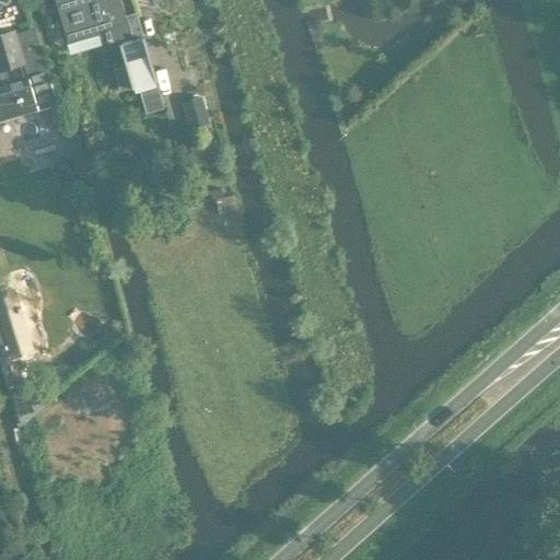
[(56,0),(72,54),(73,54),(70,43),(101,33),(106,50),(121,46),(133,90),(136,89),(139,88),(147,114),(165,108),(158,83),(159,82),(146,38),(144,38),(138,16),(127,20),(120,0),(56,0)]
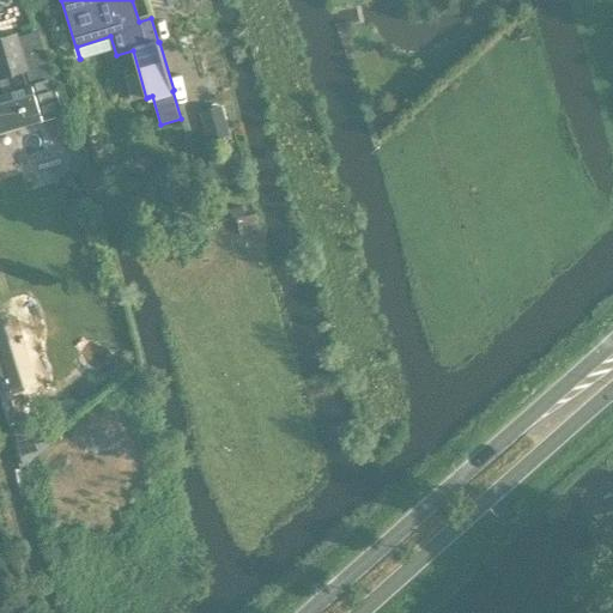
[(0,123),(6,122),(8,131),(64,115),(38,34),(18,40),(17,35),(0,40),(0,82),(4,95),(0,96),(0,123)]
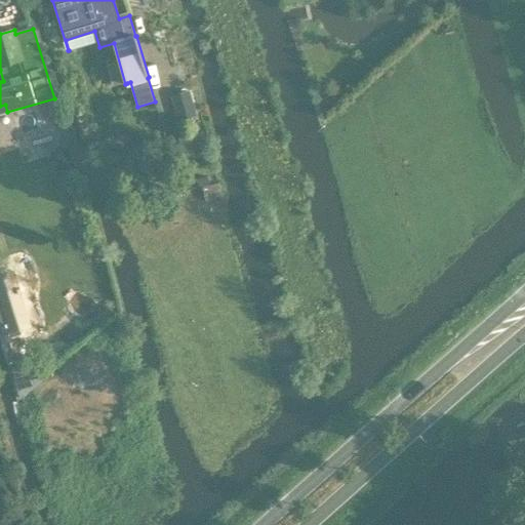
[(176,92),(186,123),(202,118),(193,87),(176,92)]
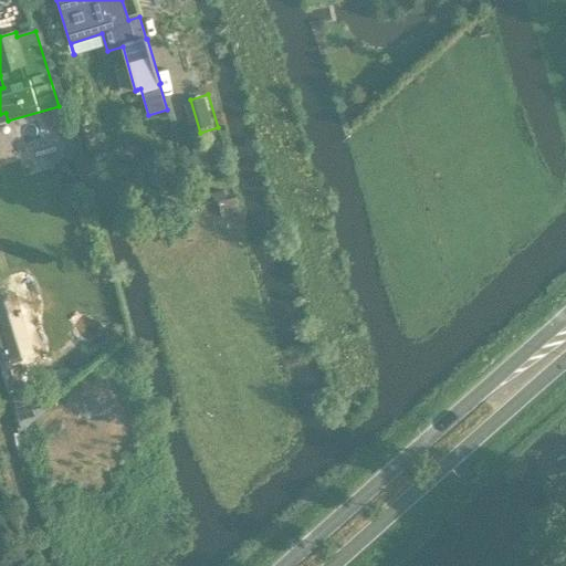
[(11,318),(0,321),(0,345),(6,365),(23,359),(11,318)]
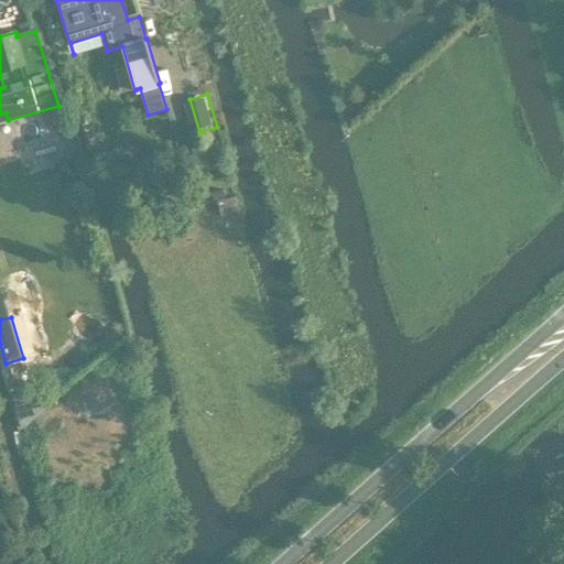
[(25,392),(12,396),(21,425),(22,429),(44,410),(43,405),(42,399),(28,402),(25,392)]
